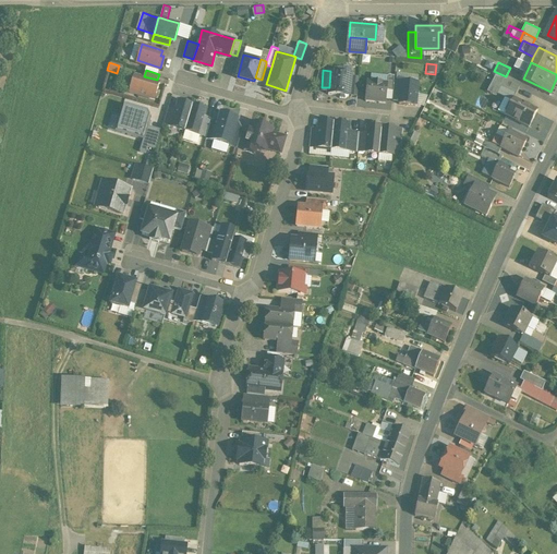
[(351,72),(330,71),(329,87),(328,92),(338,93),(340,95),(346,96),(348,94),(349,94),(351,72)]
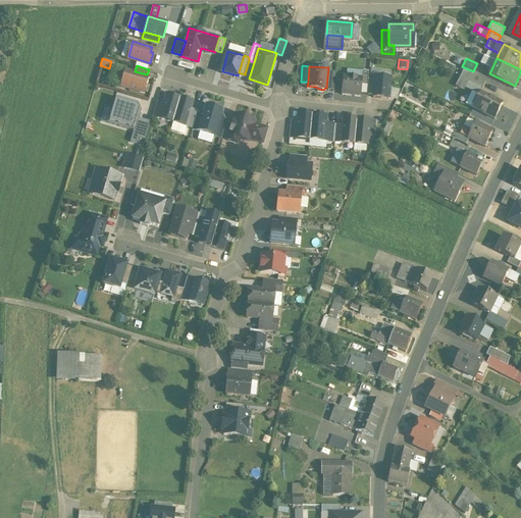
[(473,71),(464,67),(460,75),(468,79),(469,76),(482,83),(484,78),(473,71)]
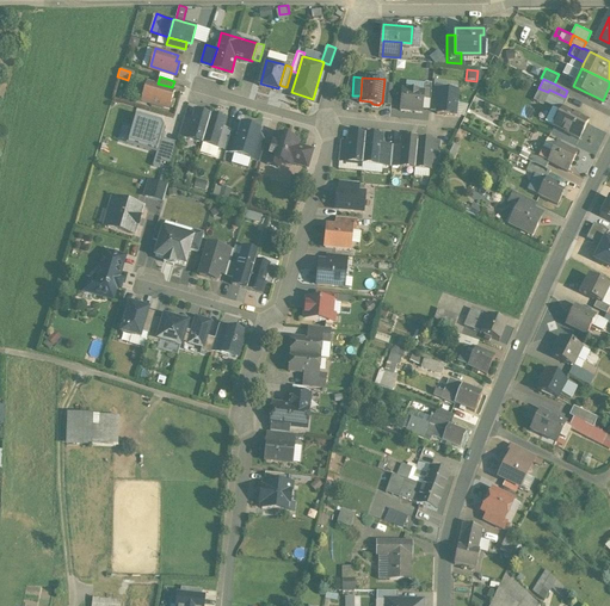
[(158,84),(147,80),(142,99),(170,106),(176,88),(172,87),(158,84)]
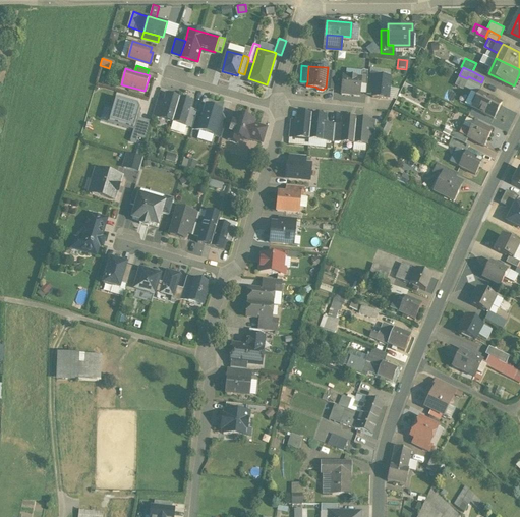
[(361,75),(343,73),(342,91),(360,93),(361,81),(361,75)]
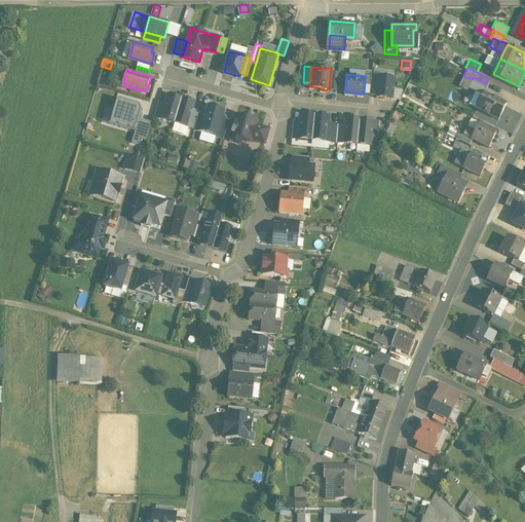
[(378,75),(372,74),(371,83),(370,91),(376,92),(378,75)]
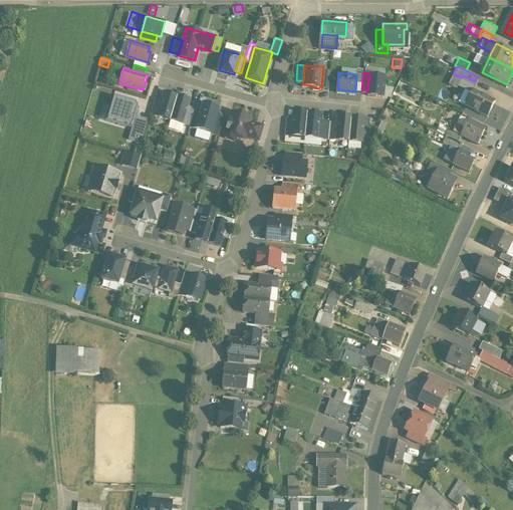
[(385,75),(369,73),(367,90),(367,92),(383,94),(385,75)]
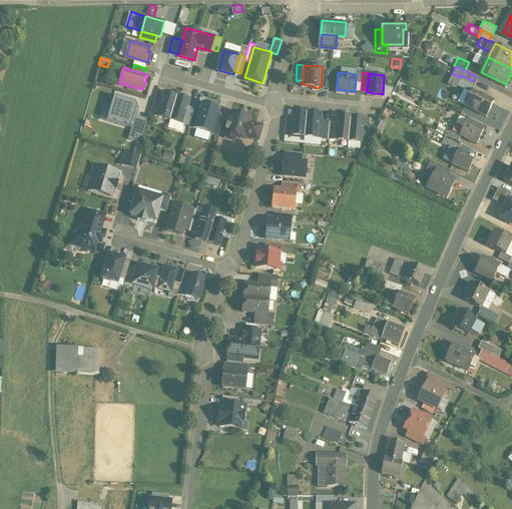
[(460,77),(452,74),(449,82),(456,85),(458,83),(457,82),(460,77)]
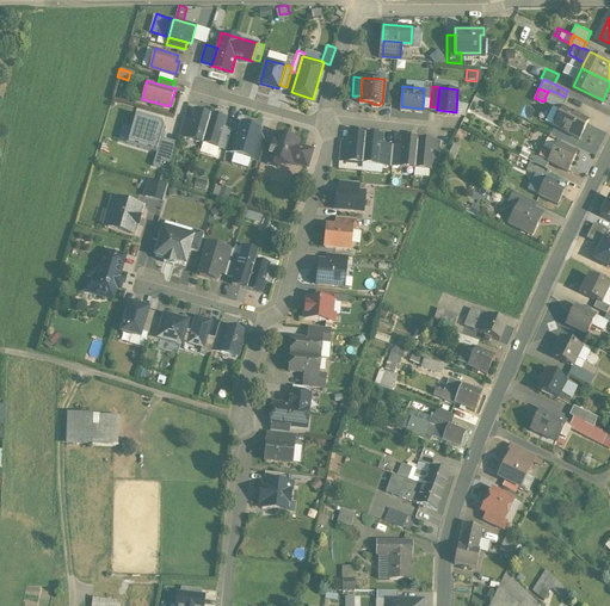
[(565,97),(549,90),(548,92),(544,98),(546,99),(560,106),(565,97)]
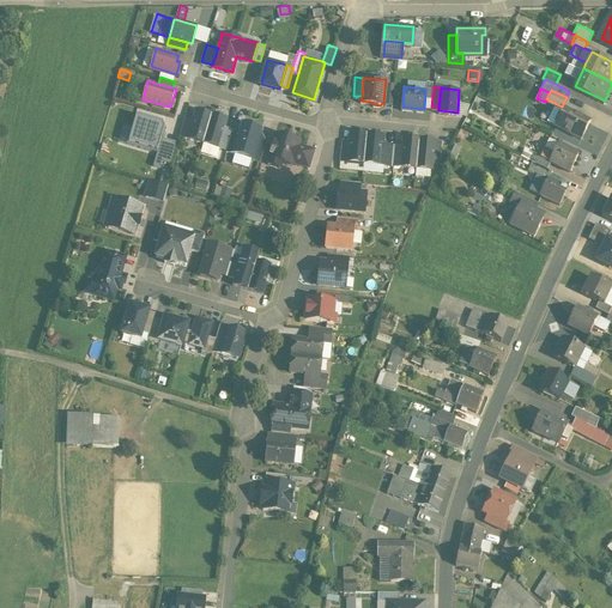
[(593,119),(565,105),(557,123),(583,137),(593,119)]
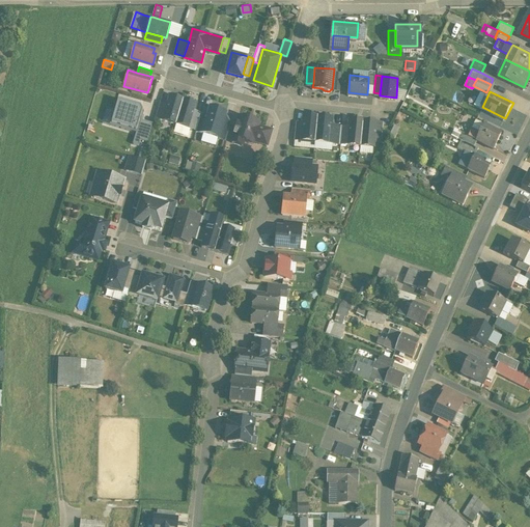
[(184,99),(170,94),(168,102),(163,118),(176,122),(184,99)]
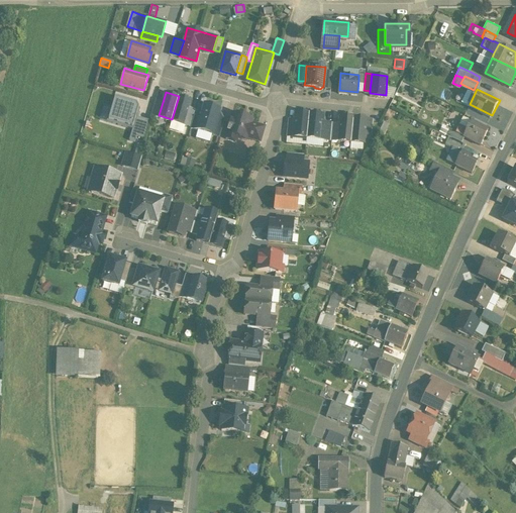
[(136,101),(114,95),(108,120),(133,127),(136,115),(138,116),(140,108),(136,101)]
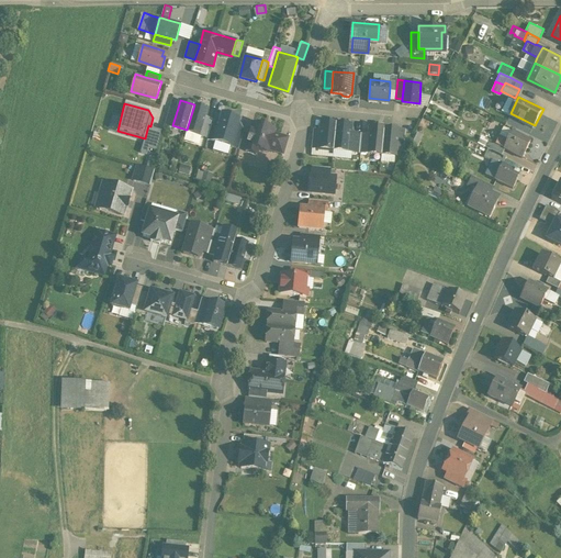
[(208,109),(194,104),(187,130),(201,134),(205,116),(208,109)]
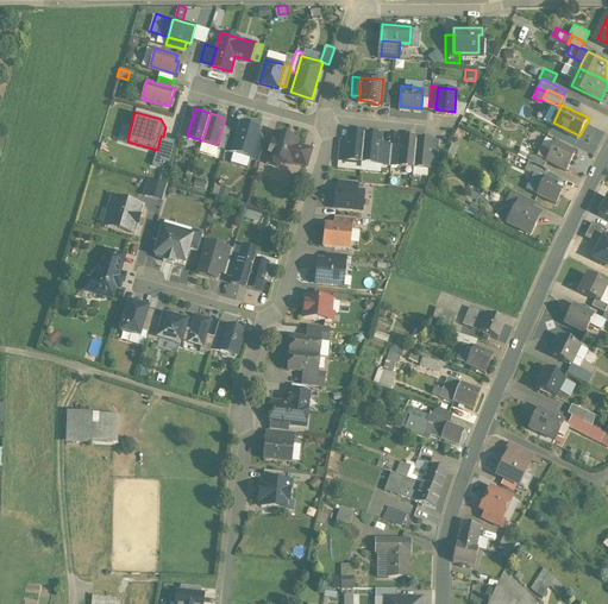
[(193,117),(185,114),(179,133),(187,136),(193,117)]
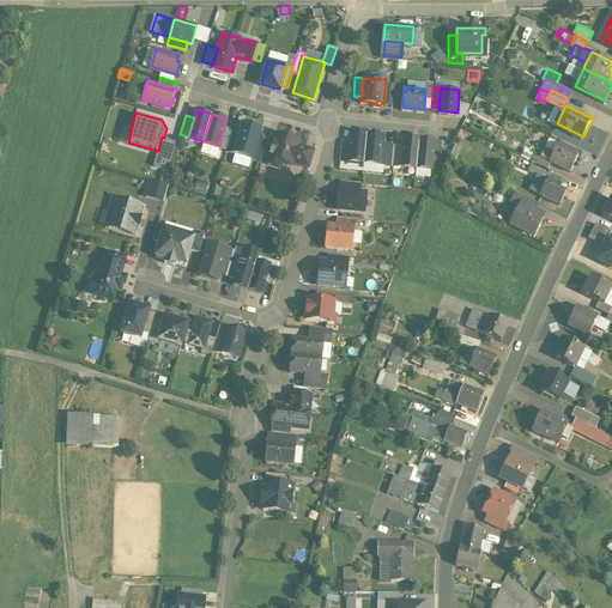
[(254,126),(243,123),(238,138),(235,152),(253,157),(258,141),(261,129),(254,127),(254,126)]
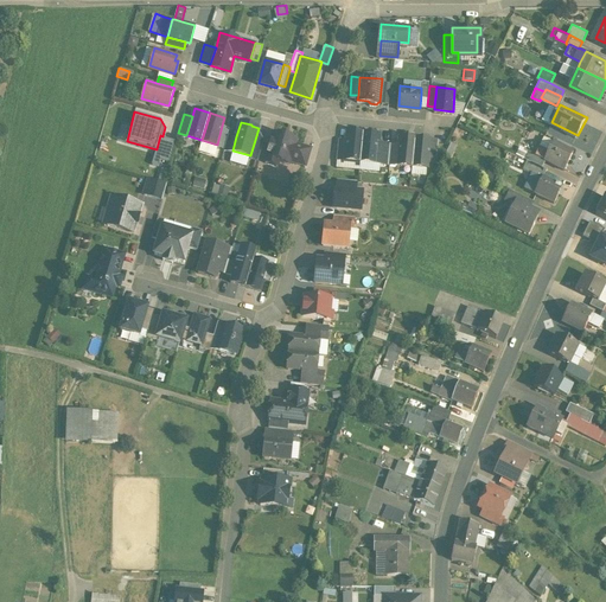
[(230,128),(222,126),(217,145),(224,147),(228,134),(230,128)]
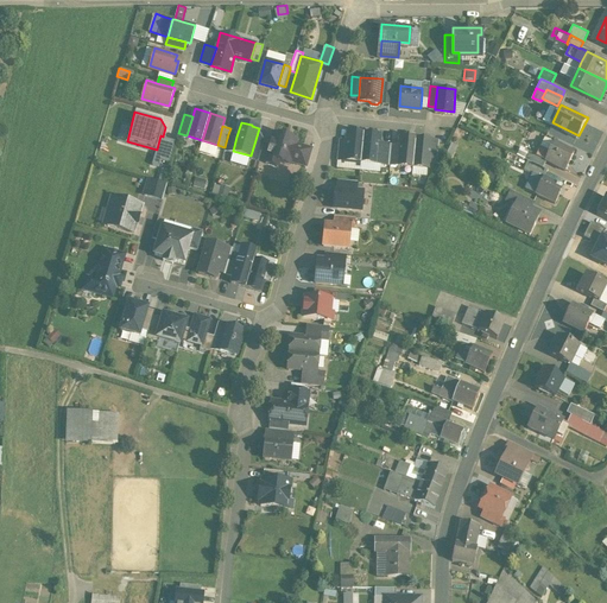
[(364,132),(348,129),(347,139),(346,158),(361,160),(364,132)]
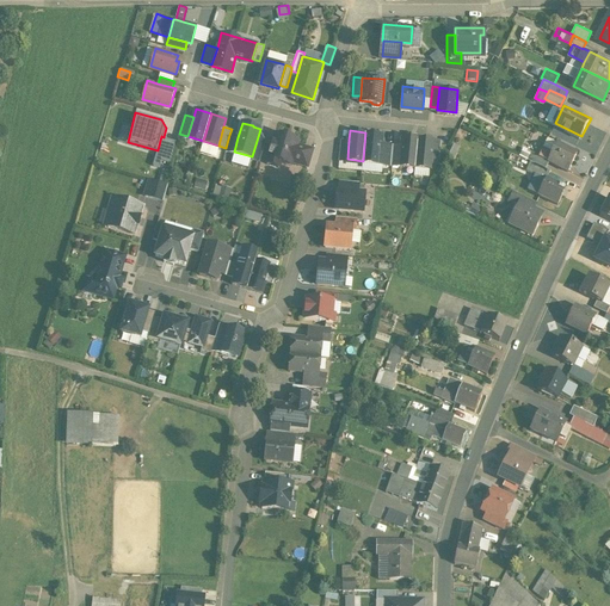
[(299,140),(276,133),(267,162),(279,166),(281,160),(291,164),(293,161),(299,162),(301,153),(302,153),(305,146),(297,143),(299,140)]
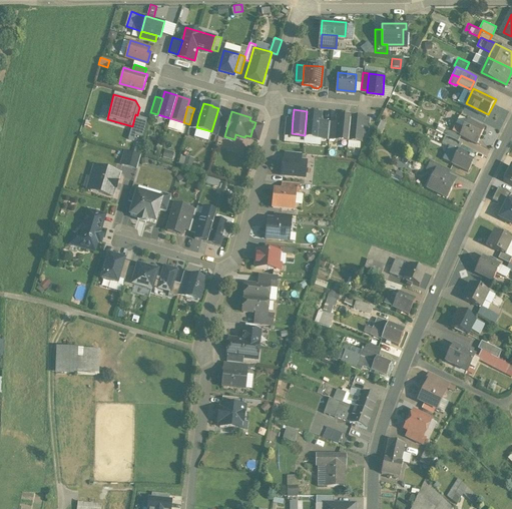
[(321,112),(307,111),(305,135),(318,136),(320,119),(321,112)]
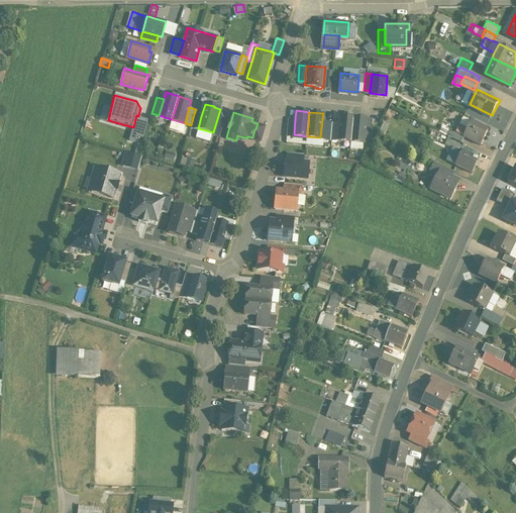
[(201,116),(194,114),(191,125),(191,126),(198,128),(201,116)]
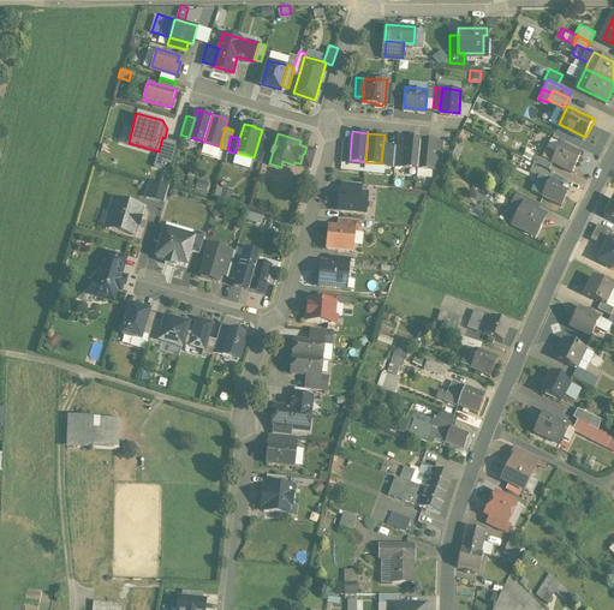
[(165,138),(162,137),(159,151),(155,165),(161,167),(164,160),(173,162),(178,142),(165,138)]
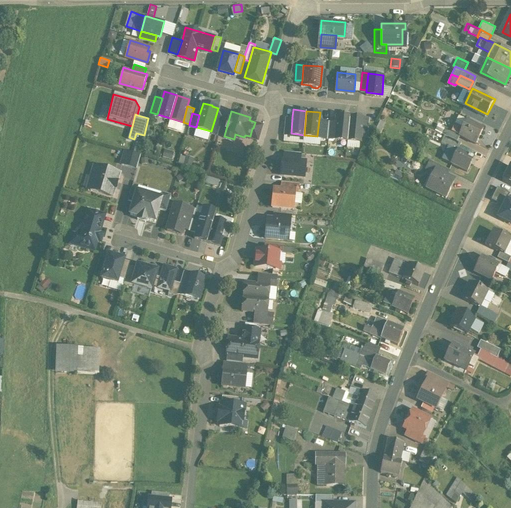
[(350,115),(337,114),(336,121),(335,138),(348,139),(350,115)]
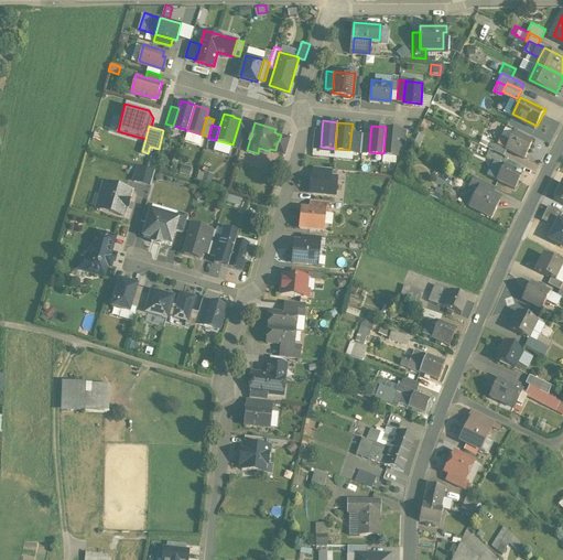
[(516,130),(507,126),(502,135),(511,139),(516,130)]
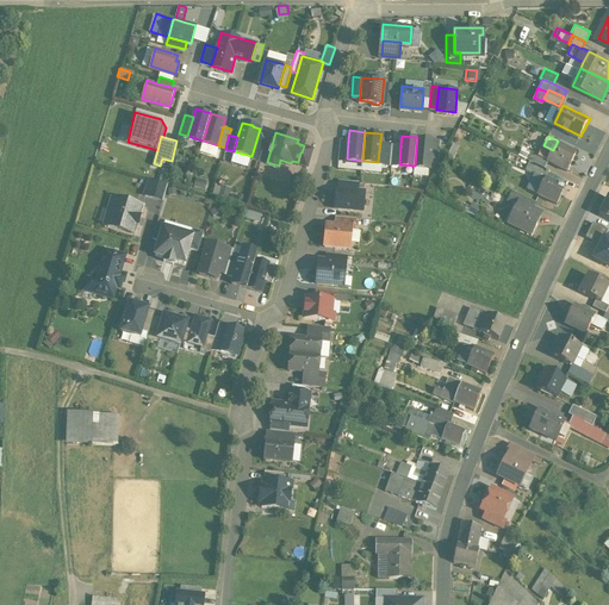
[(433,138),(417,137),(415,166),(430,167),(432,156),(433,139),(433,138)]
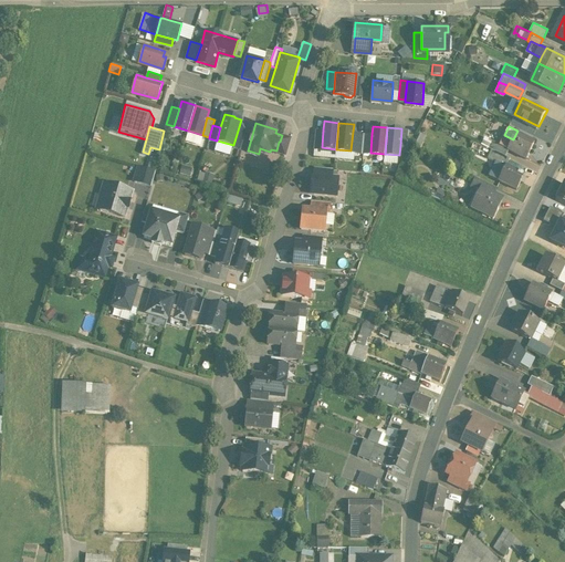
[(323,129),(316,128),(314,147),(322,147),(323,129)]
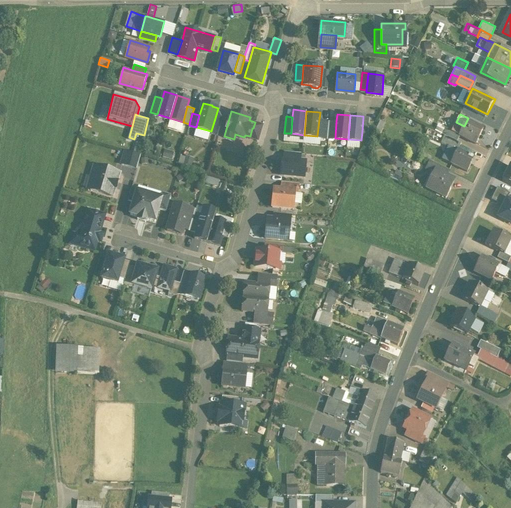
[(222,119),(215,118),(211,131),(218,133),(222,119)]
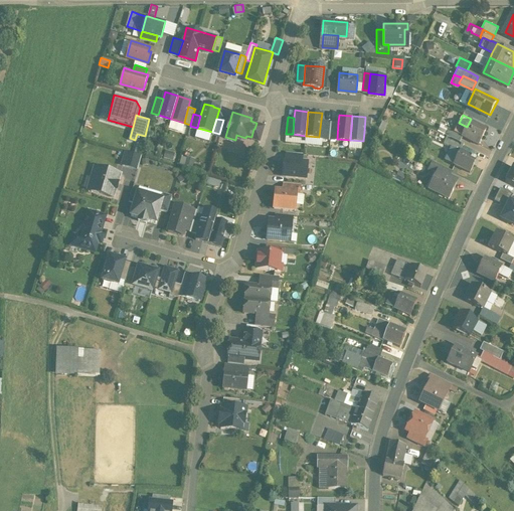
[(488,127),(471,119),(467,127),(459,123),(456,130),(462,133),(461,133),(480,142),(488,127)]
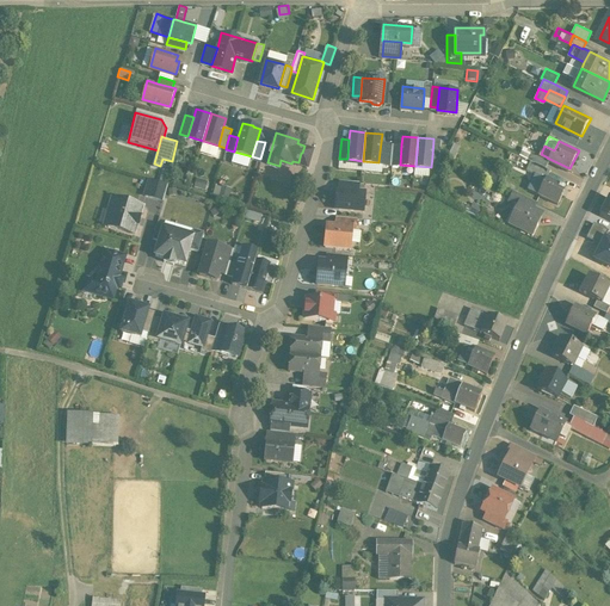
[(394,143),(381,142),(379,162),(392,164),(394,143)]
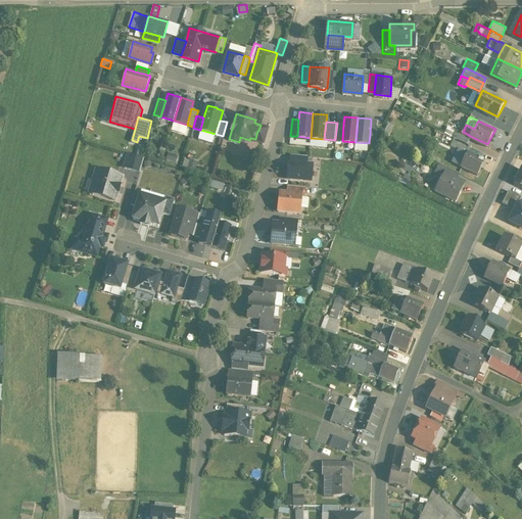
[(343,124),(337,123),(335,140),(342,141),(343,124)]
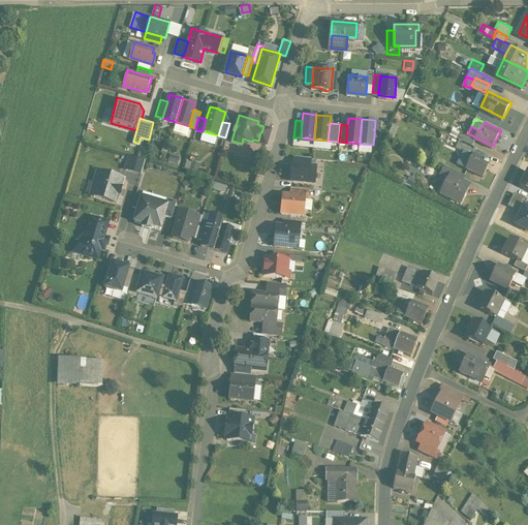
[(271,128),(264,126),(261,132),(260,132),(258,141),(267,143),(271,128)]
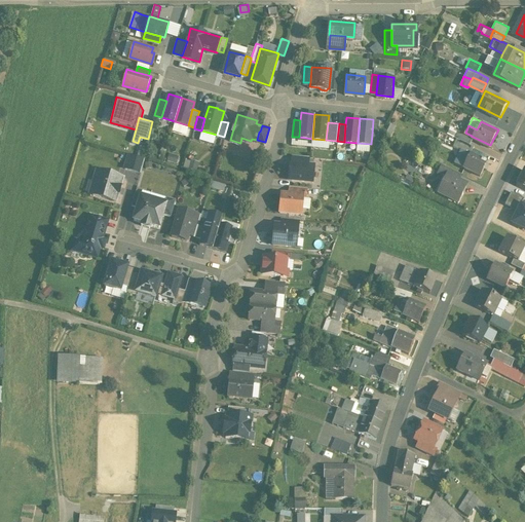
[(451,125),(448,132),(455,136),(458,129),(451,125)]
